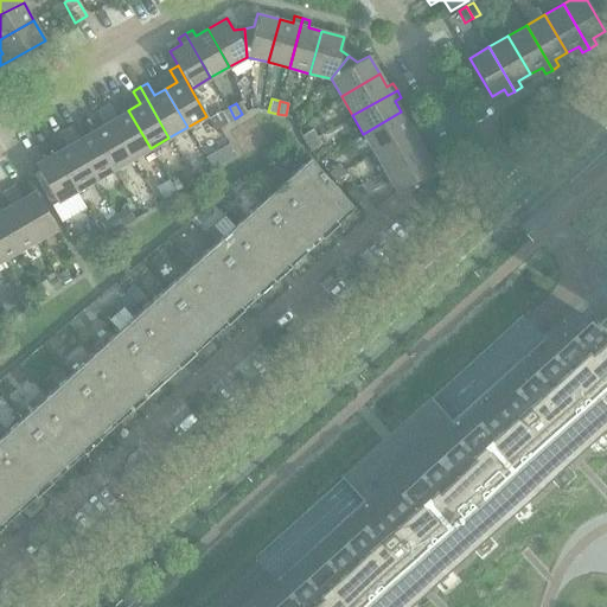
[(151,148),(128,110),(117,116),(110,104),(103,108),(132,159),(151,148)]
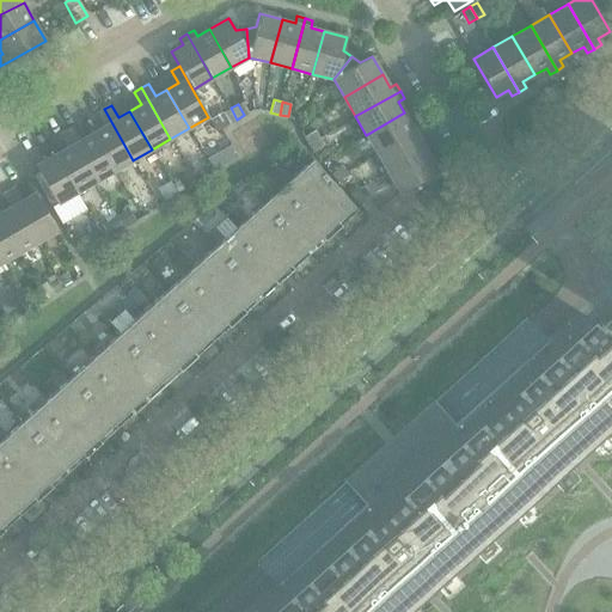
[(237,120),(231,108),(222,112),(230,124),(237,120)]
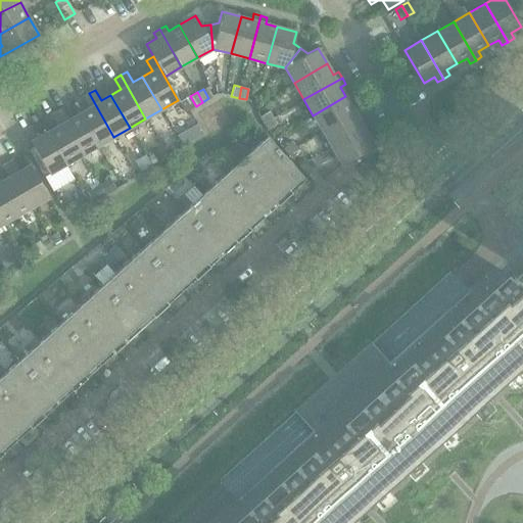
[(113,137),(89,93),(83,97),(89,107),(79,113),(97,146),(113,137)]
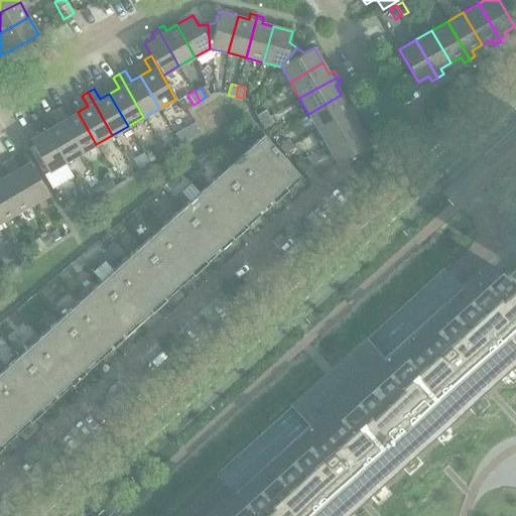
[(317,130),(356,108),(352,102),(347,105),(341,95),(308,114),(317,130)]
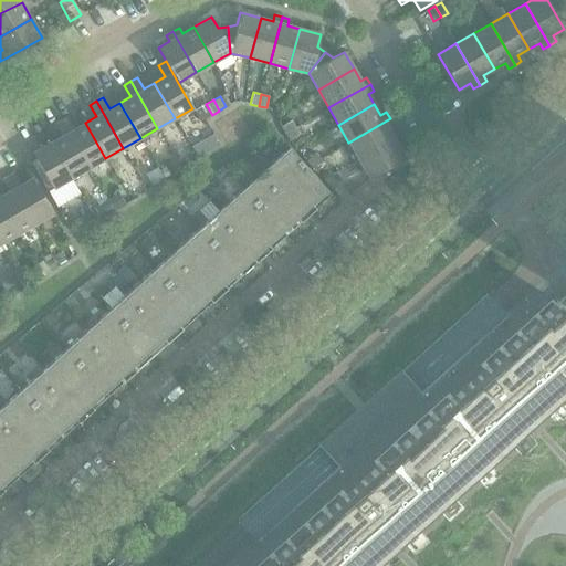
[(105,158),(85,123),(74,128),(67,117),(61,121),(88,168),(105,158)]
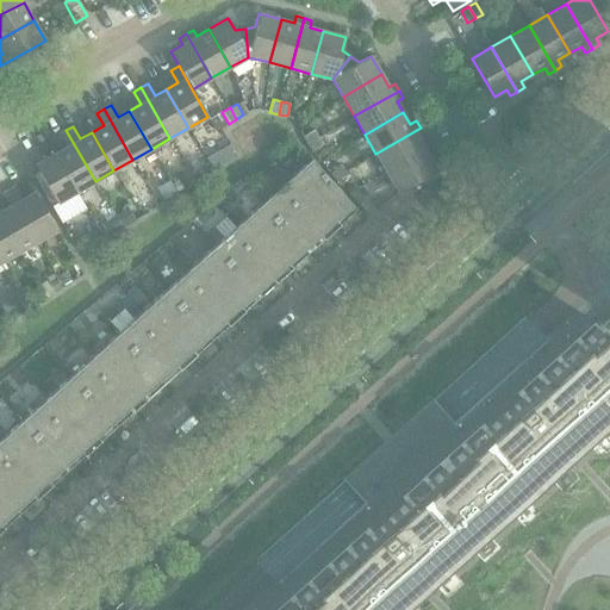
[(424,150),(418,138),(424,135),(421,128),(375,154),(386,172),(424,150)]
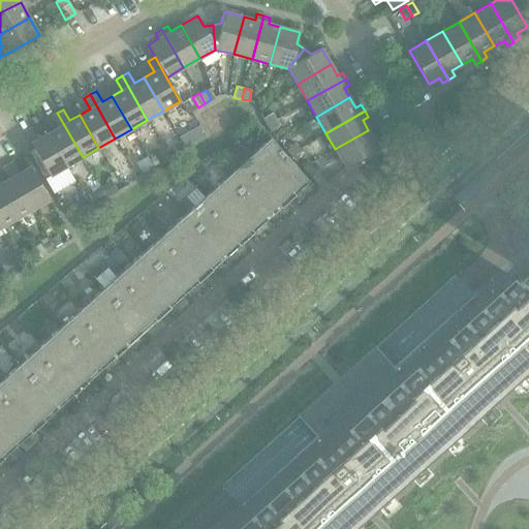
[(83,157),(57,113),(52,117),(58,127),(48,133),(66,166),(83,157)]
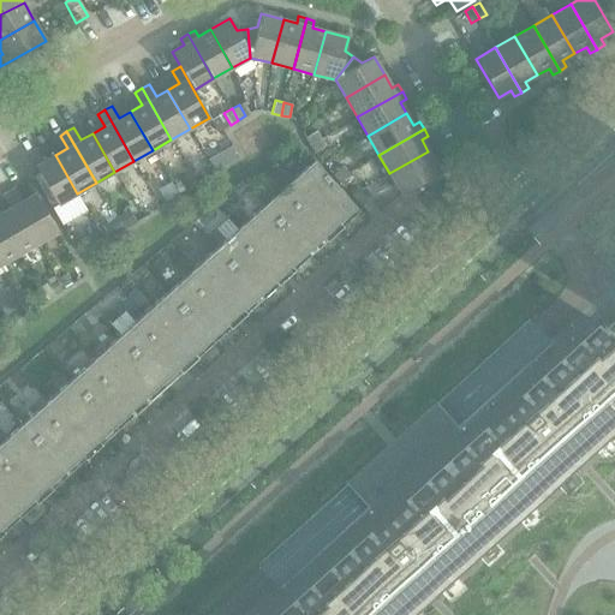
[(321,138),(316,131),(305,137),(310,144),(321,138)]
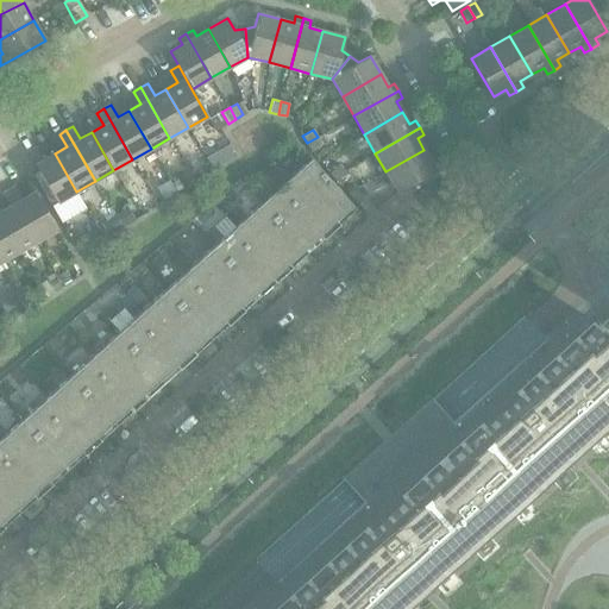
[(322,144),(318,137),(307,143),(312,151),(322,144)]
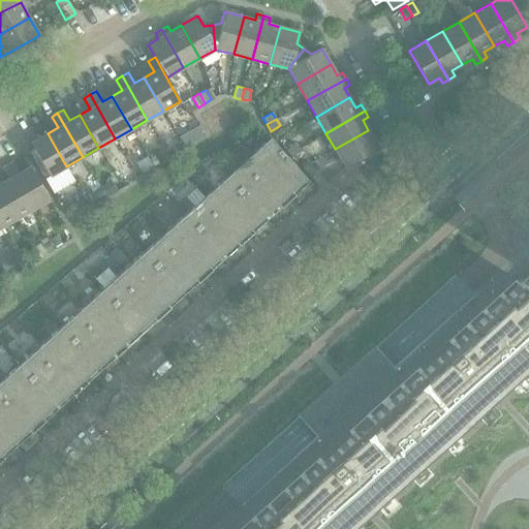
[(66,166),(48,133),(37,139),(31,128),(24,132),(31,143),(30,143),(50,177),(66,166)]
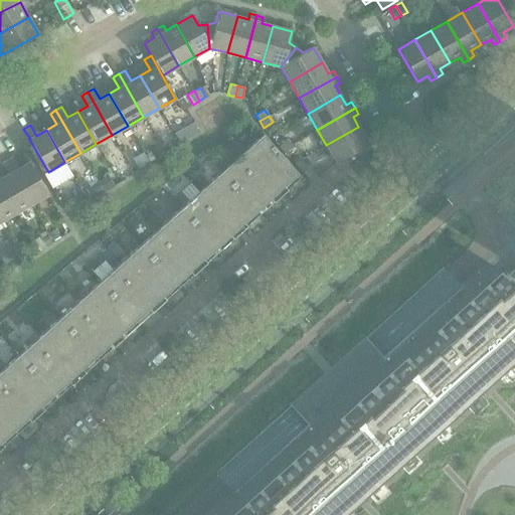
[(336,162),(367,143),(373,140),(369,133),(364,136),(358,127),(326,145),(336,162)]
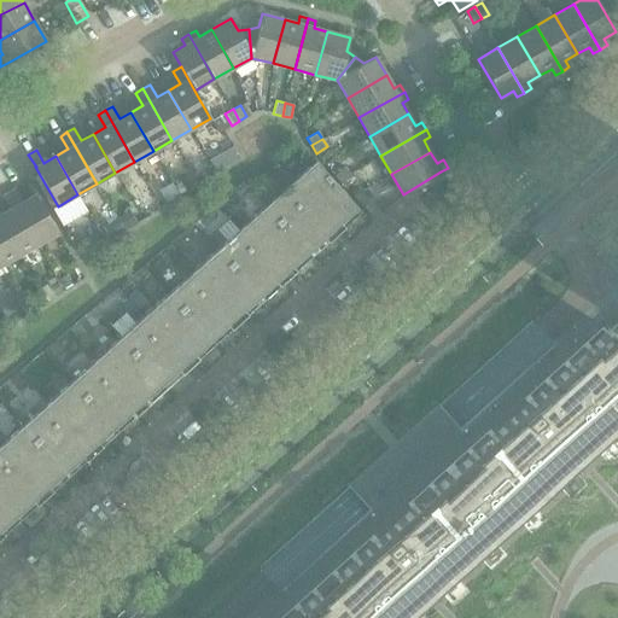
[(361,213),(315,161),(266,205),(313,257),(361,213)]
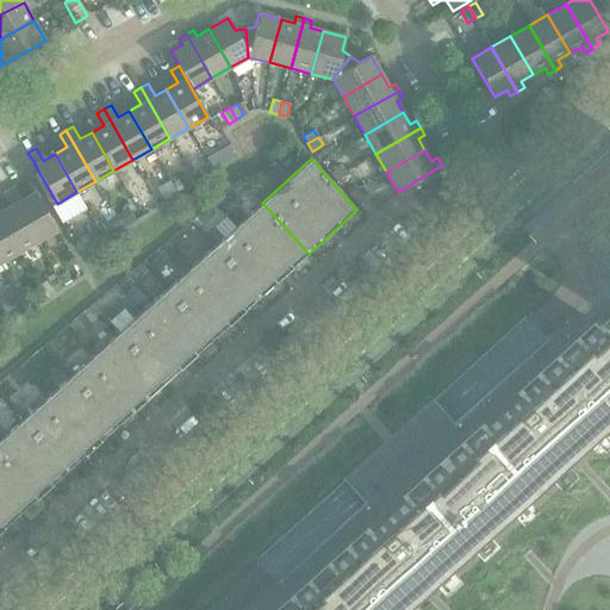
[(336,179),(346,170),(340,165),(330,173),(336,179)]
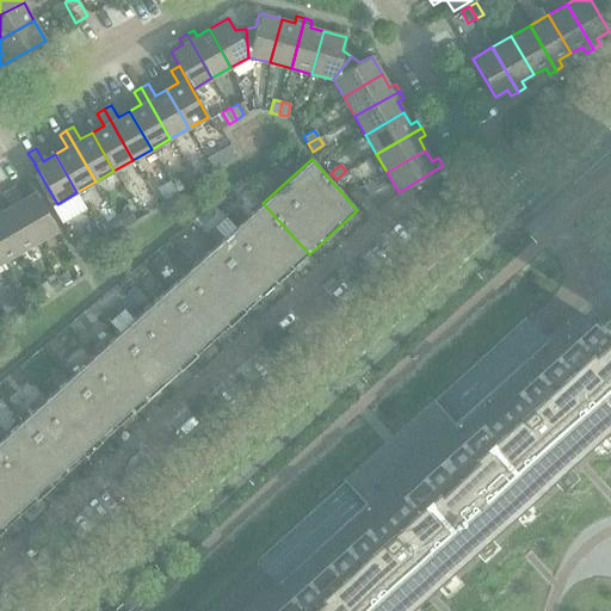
[(343,186),(352,177),(346,171),(337,179),(343,186)]
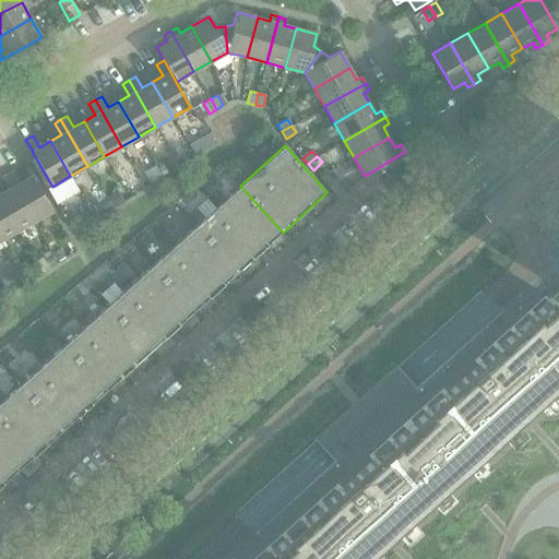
[(159,174),(153,163),(142,168),(149,180),(159,174)]
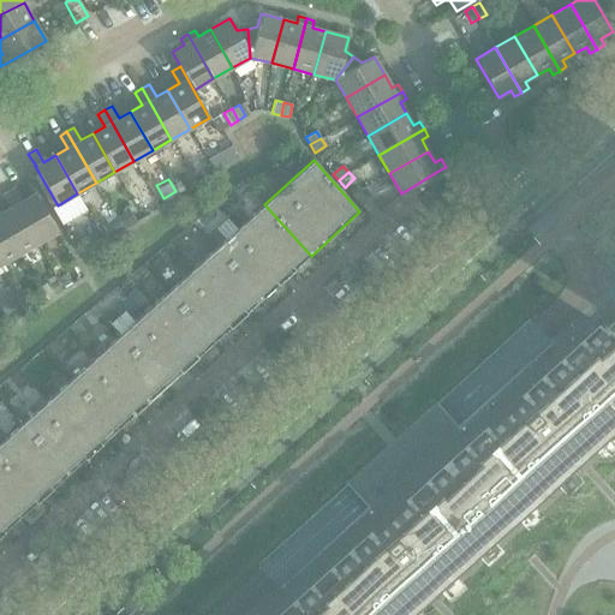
[(58,232),(35,193),(23,201),(16,187),(9,192),(37,243),(58,232)]
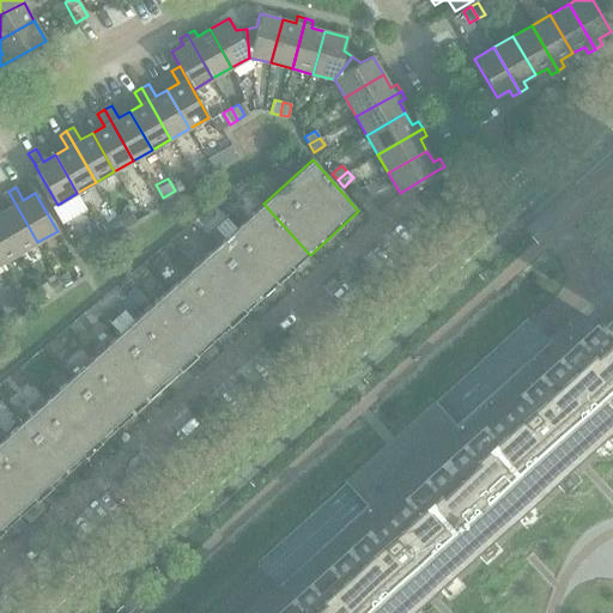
[(380,212),(368,199),(358,189),(352,196),(372,218),(380,212)]
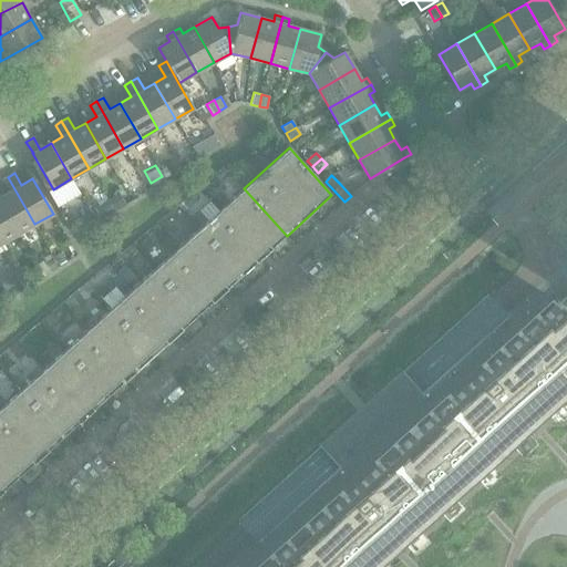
[(34,224),(8,177),(1,181),(8,193),(0,196),(0,204),(18,234),(34,224)]
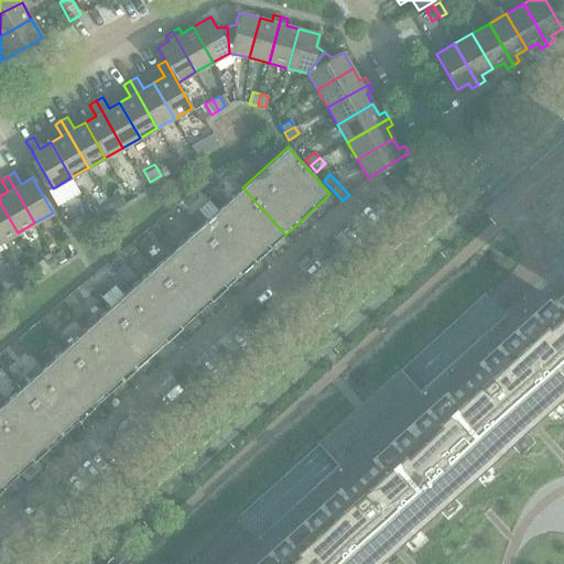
[(285,235),(242,187),(198,227),(240,274),(285,235)]
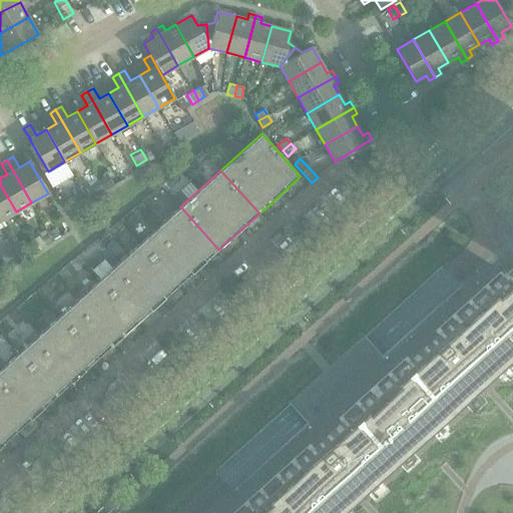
[(16,211),(0,184),(0,220),(16,211)]
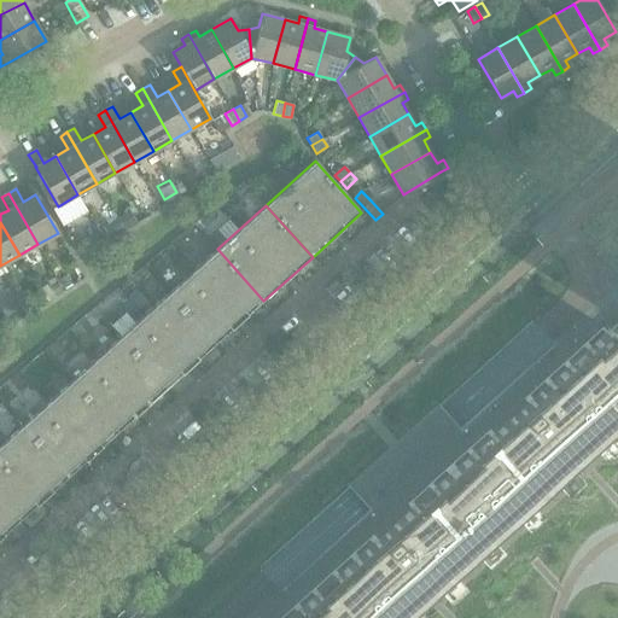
[(263,301),(217,249),(168,293),(215,344),(263,301)]
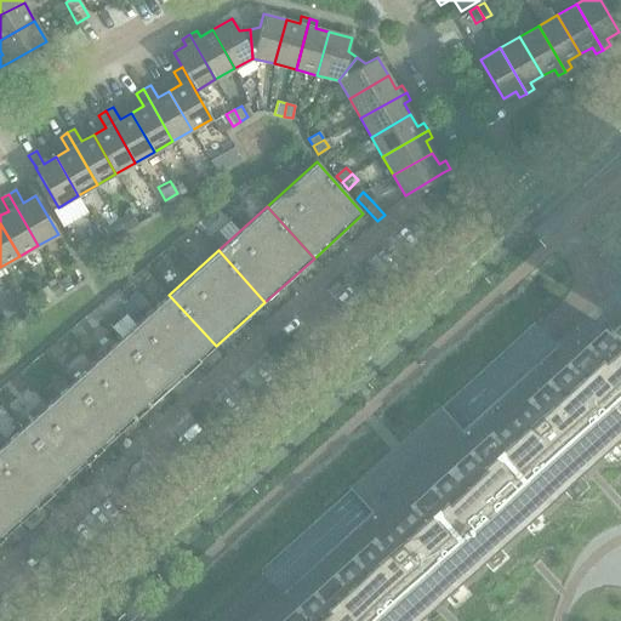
[(70,285),(66,277),(58,280),(63,290),(70,285)]
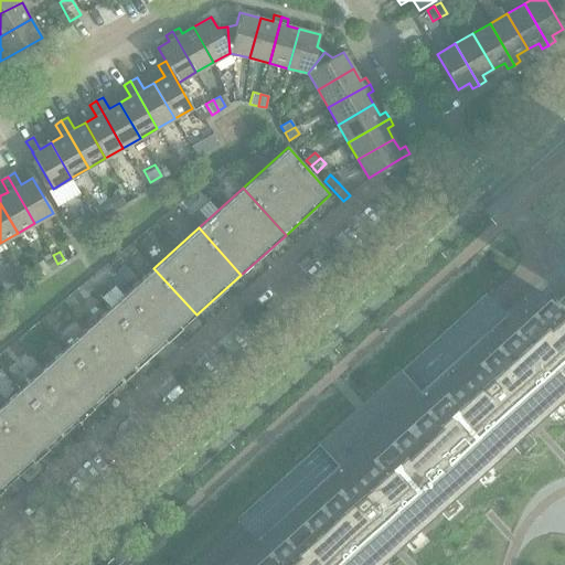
[(196,315),(153,268),(109,308),(152,355),(196,315)]
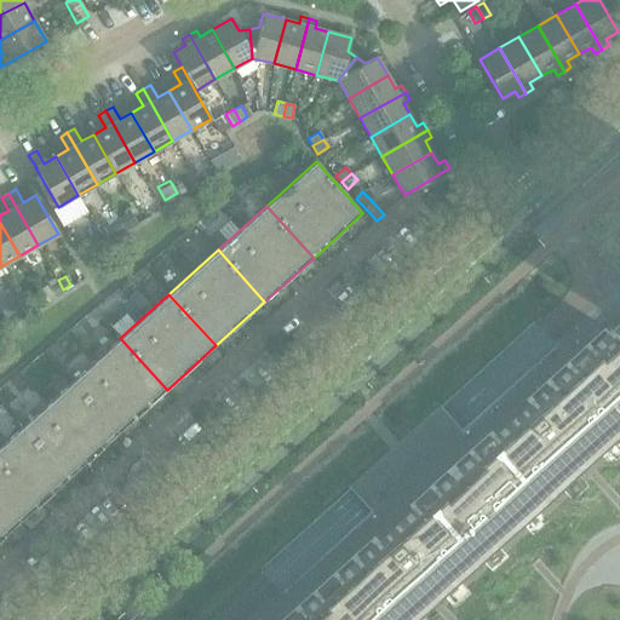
[(619,619),(619,320),(614,326),(302,608),(287,619),(619,619)]
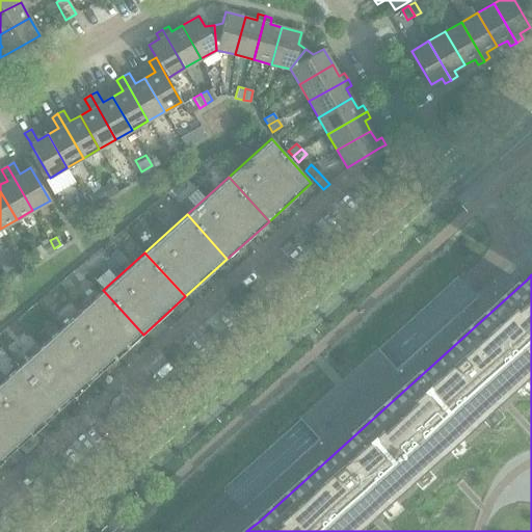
[(143,335),(103,290),(61,328),(102,372),(143,335)]
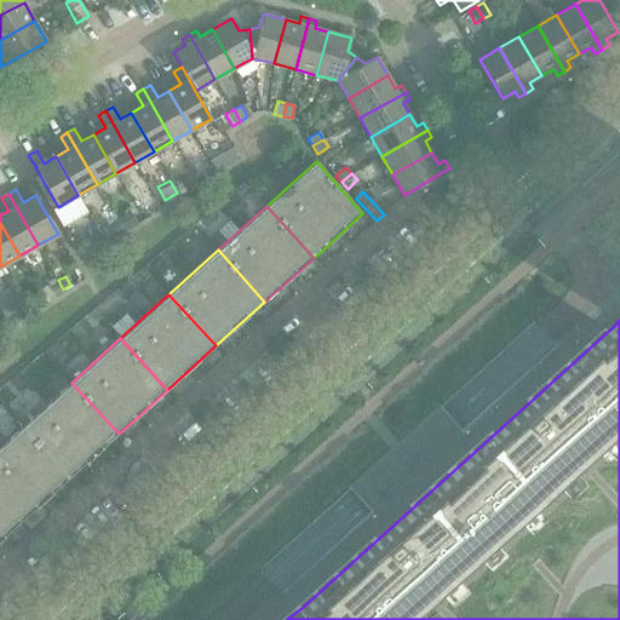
[(119,434),(72,383),(23,426),(69,478),(119,434)]
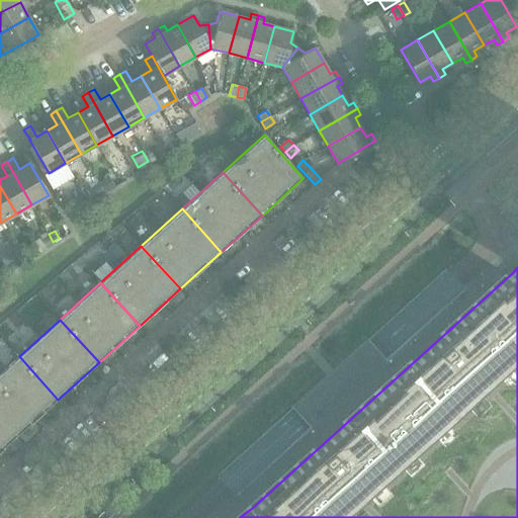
[(58,400),(19,356),(0,372),(0,417),(17,436),(58,400)]
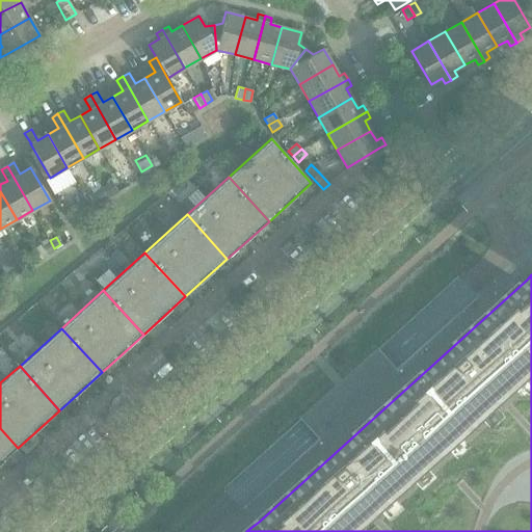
[(0,463),(18,448),(0,428),(0,463)]
